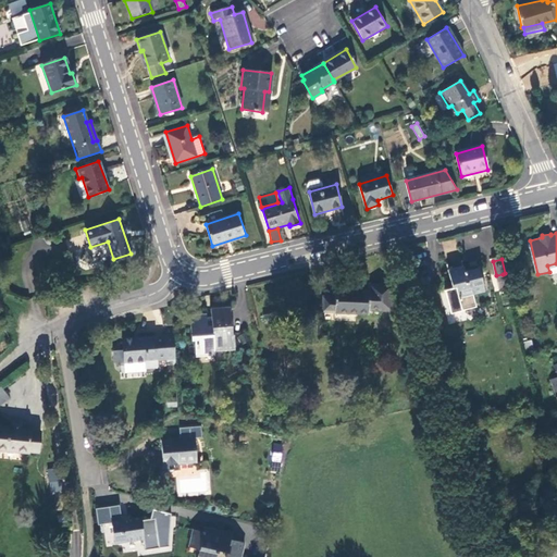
[(549,272),(549,276),(556,273),(556,263),(547,265),(549,272)]
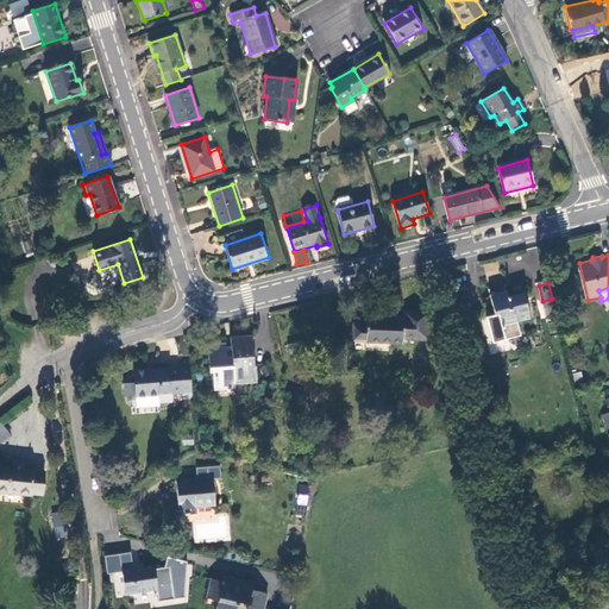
[(493,344),(521,336),(518,322),(531,319),(523,294),(509,299),(507,292),(489,296),(495,315),(487,318),(493,344)]
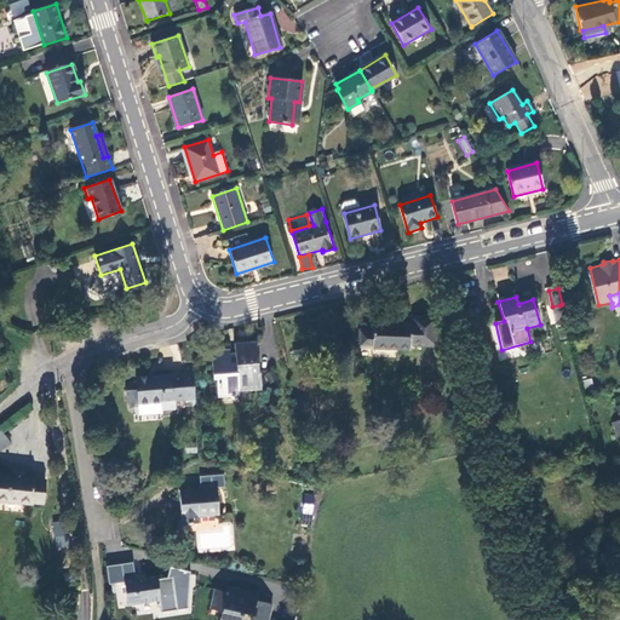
[(564,322),(560,305),(552,306),(557,325),(564,322)]
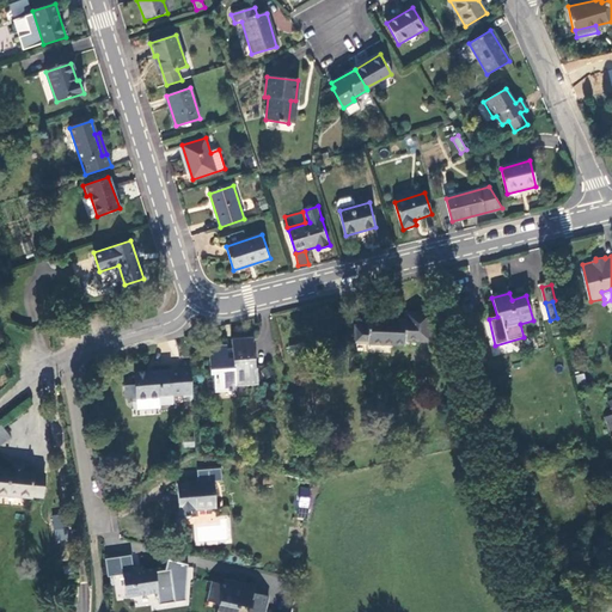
[(429,314),(418,313),(418,320),(403,320),(367,319),(367,328),(355,328),(354,343),(366,343),(367,343),(404,346),(404,341),(429,341),(429,314)]
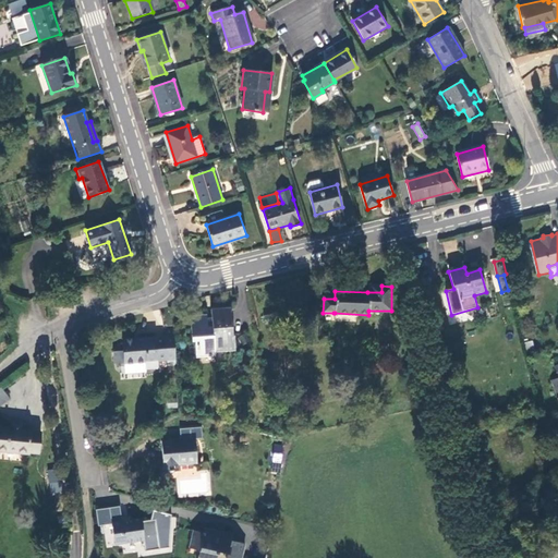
[(231,338),(229,308),(209,310),(210,317),(210,320),(205,320),(205,317),(205,314),(187,316),(190,341),(194,341),(195,355),(213,354),(213,352),(233,350),(232,338),(231,338)]
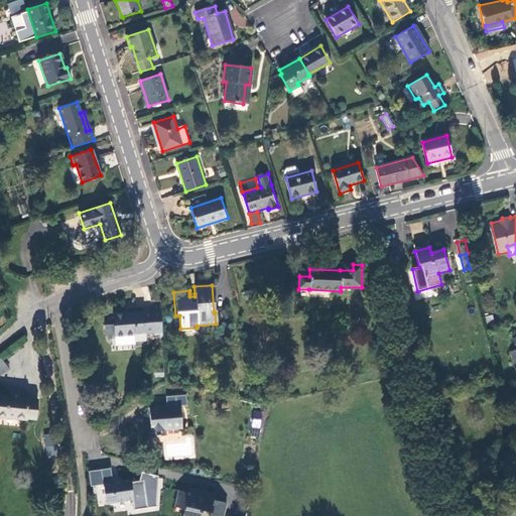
[(266,295),(264,286),(243,291),(245,300),(266,295)]
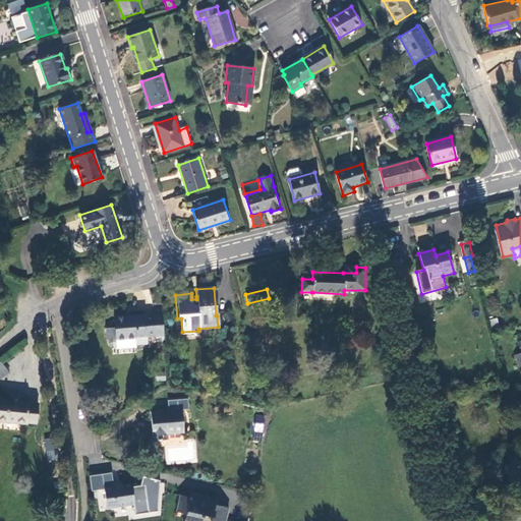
[(155,342),(164,342),(161,307),(153,308),(154,314),(113,317),(114,327),(104,328),(105,339),(114,339),(115,349),(134,348),(134,345),(146,344),(146,337),(155,336),(155,342)]
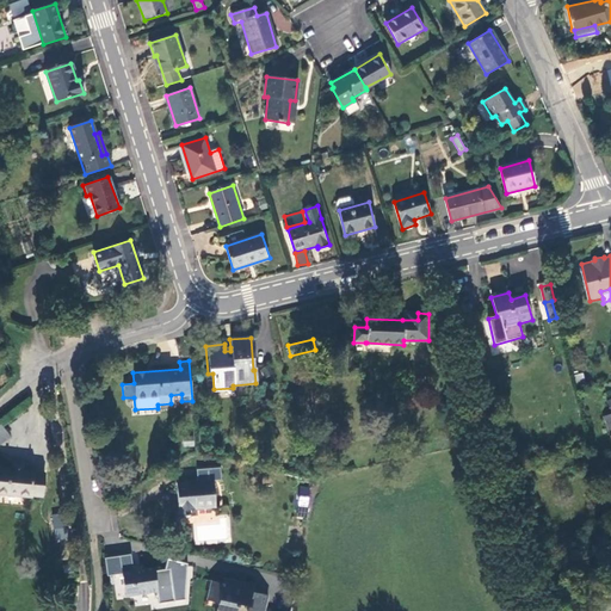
[(179,510),(179,516),(185,514),(185,516),(191,516),(190,514),(197,514),(197,508),(217,507),(215,481),(222,480),(221,467),(198,469),(199,482),(178,483),(179,510)]
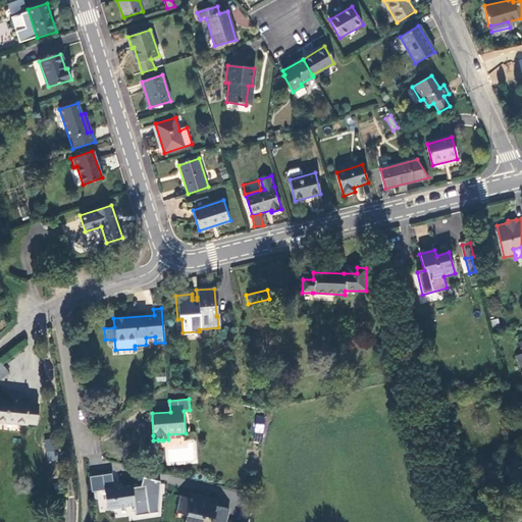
[(30,403),(0,400),(0,421),(28,425),(28,423),(37,424),(38,406),(30,405),(30,403)]
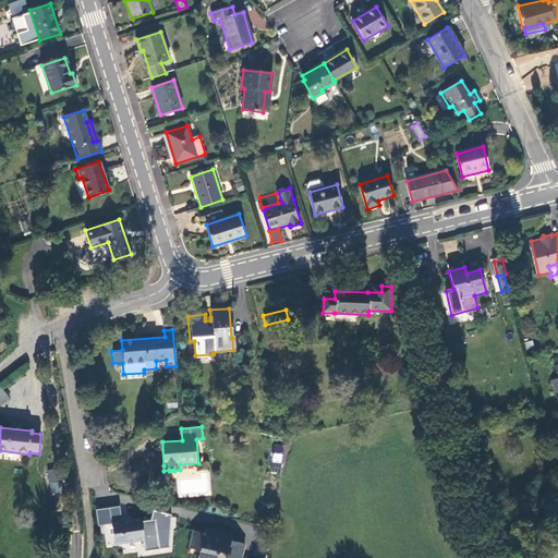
[(281,461),(282,450),(275,449),(274,460),(281,461)]
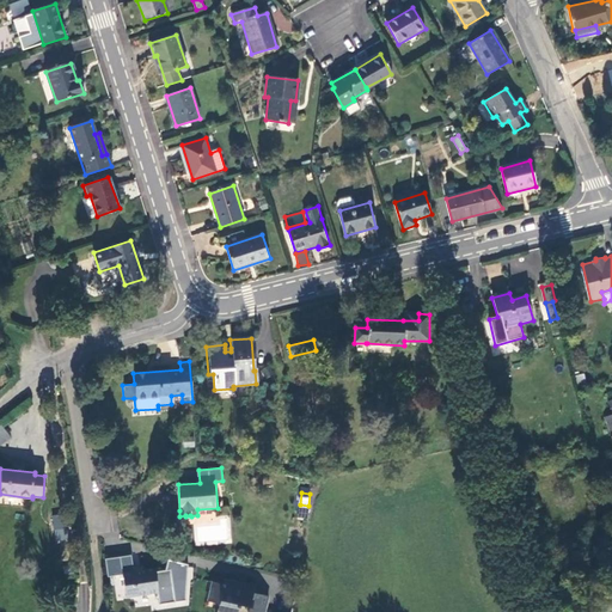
[(66,540),(65,514),(53,515),(54,542),(66,540)]
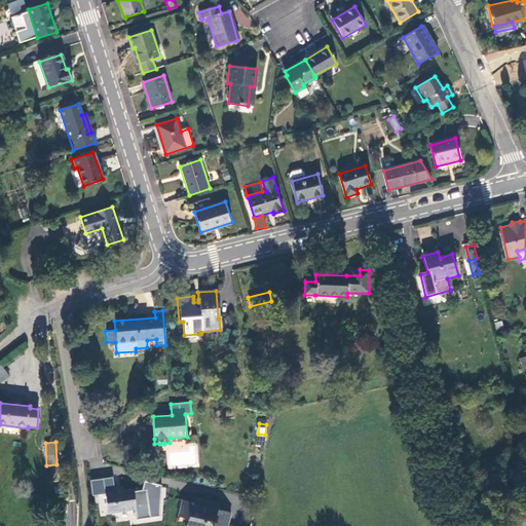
[(104,479),(108,513),(137,510),(134,488),(115,491),(113,477),(104,479)]
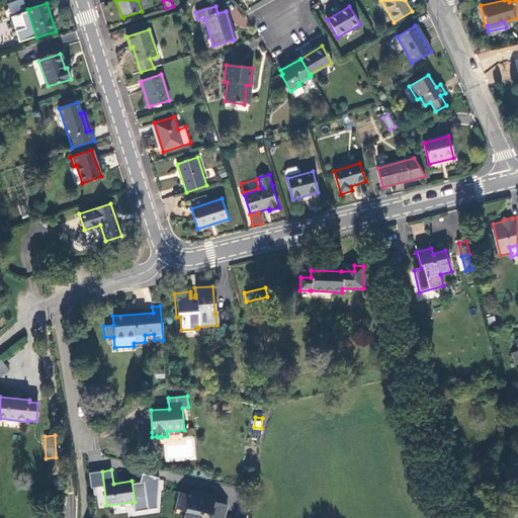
[(194,496),(179,492),(176,509),(185,511),(183,517),(200,517),(202,511),(211,513),(209,517),(224,517),(228,505),(216,502),(217,497),(195,492),(194,496)]
